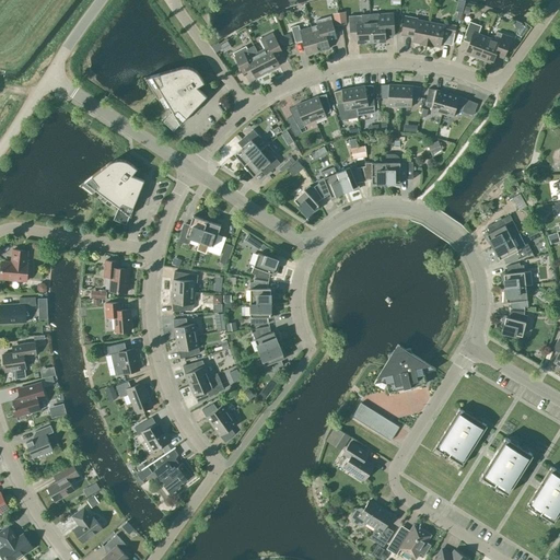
[(347,24),(346,11),(331,13),(336,26),(347,24)]
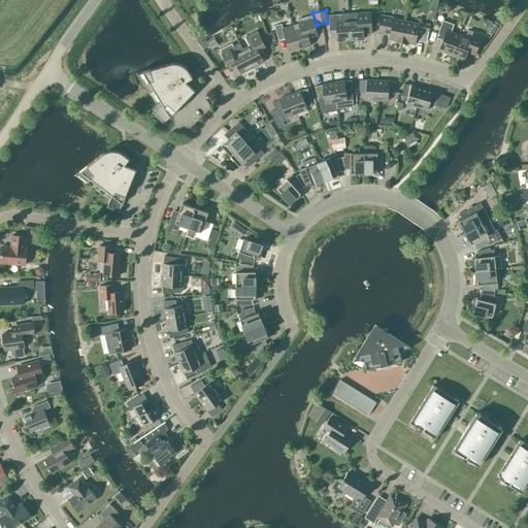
[(349,13),(351,39),(363,39),(363,26),(371,26),(370,12),(357,13),(357,12),(349,13)]
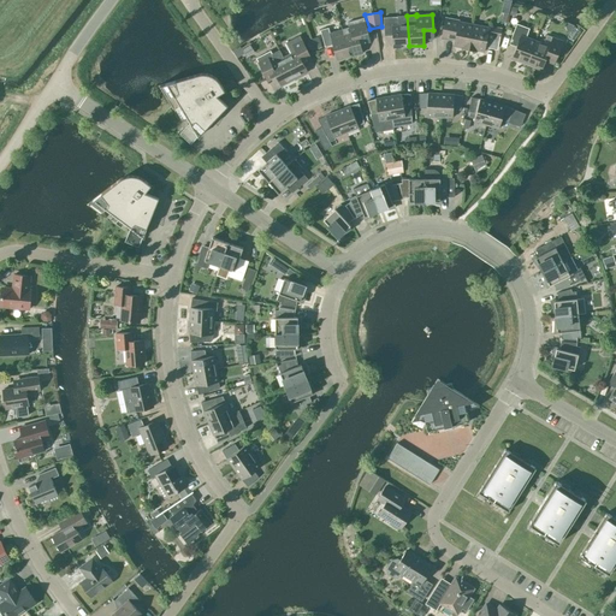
[(394,47),(409,46),(407,16),(398,16),(398,17),(384,18),(384,33),(394,33),(394,47)]
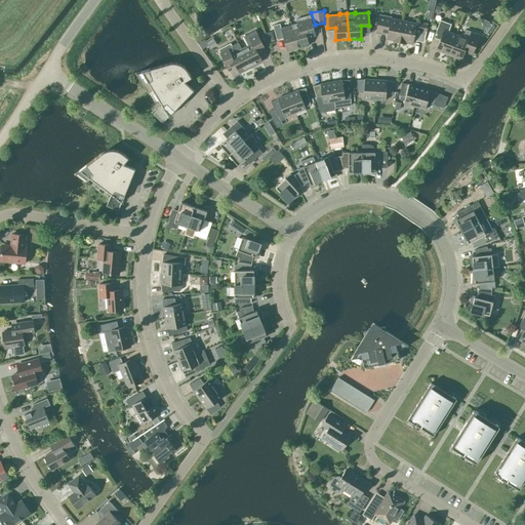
[(297,24),(291,25),(298,48),(310,45),(306,32),(314,30),(310,15),(296,19),(297,24)]
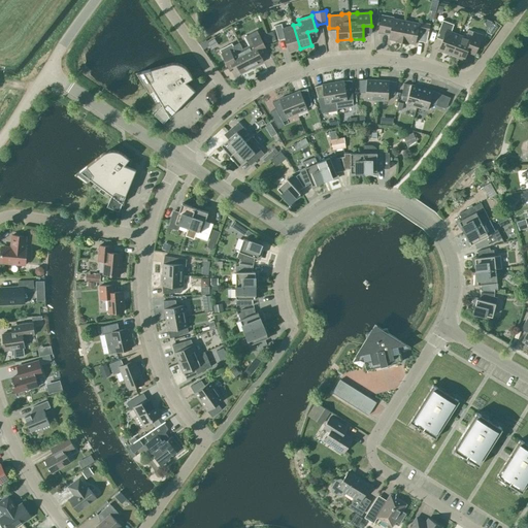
[(389,39),(402,42),(406,21),(393,19),(393,18),(383,15),(380,32),(386,33),(386,32),(390,33),(389,39)]
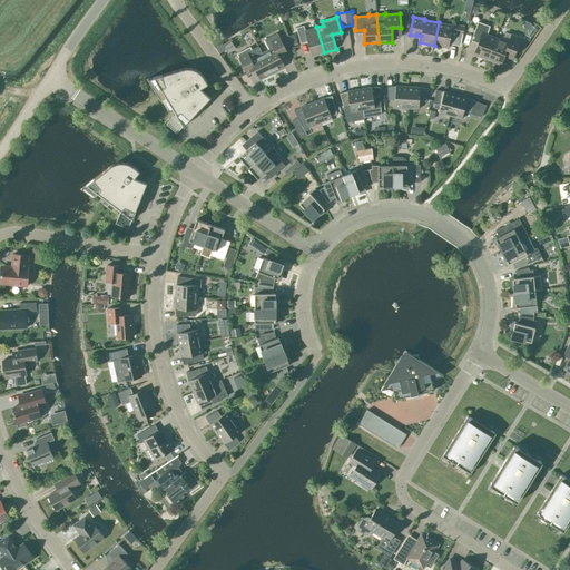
[(452,25),(439,22),(434,46),(441,47),(448,48),(449,41),(453,42),(453,43),(461,45),(464,26),(452,23),(452,25)]
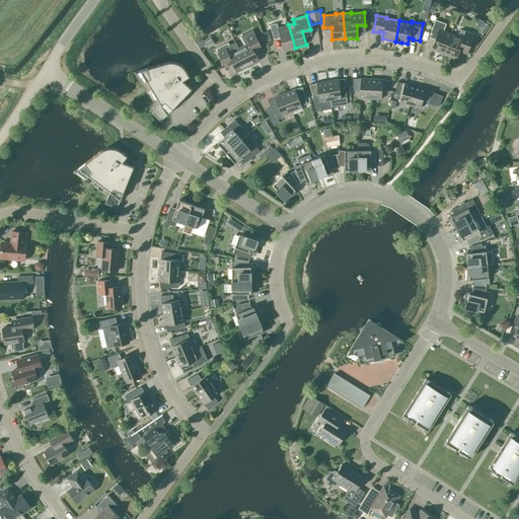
[(444,54),(451,34),(443,31),(446,24),(436,20),(429,36),(435,40),(432,49),(444,54)]
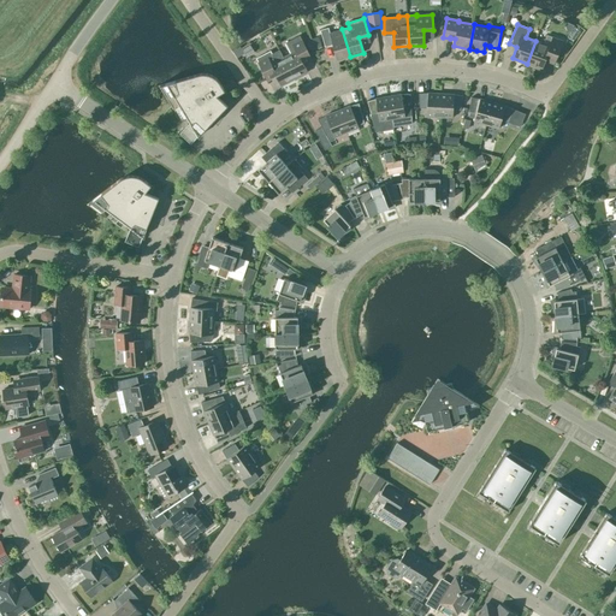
[(337,60),(350,57),(342,29),(330,33),(329,28),(320,30),(325,47),(332,45),(337,60)]
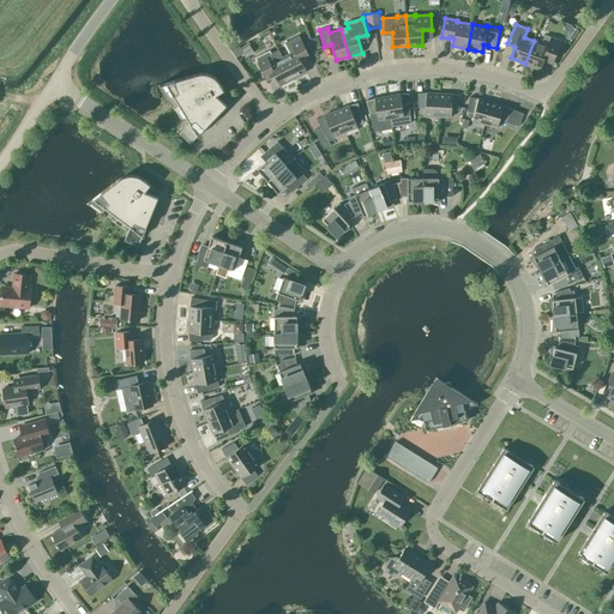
[(542,43),(534,41),(525,64),(540,70),(545,58),(553,61),(560,41),(546,35),(542,43)]
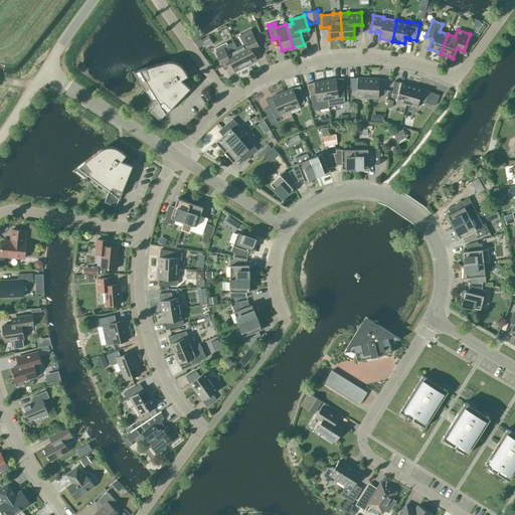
[(236,48),(246,65),(258,60),(250,48),(258,44),(250,30),(238,36),(243,44),(236,48)]
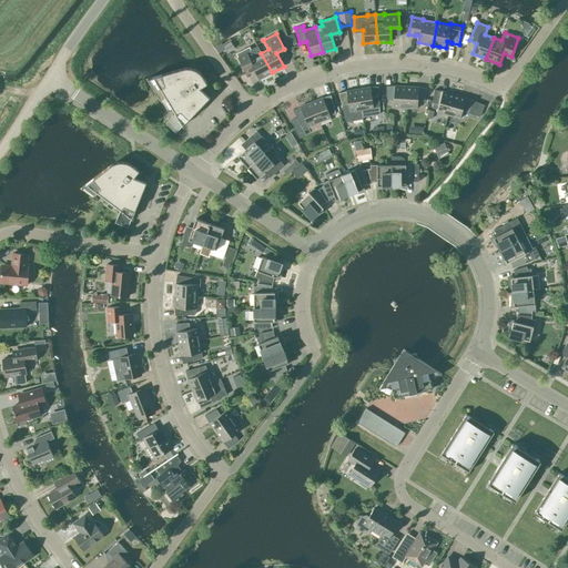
[(296,43),(293,33),(283,38),(286,48),(296,43)]
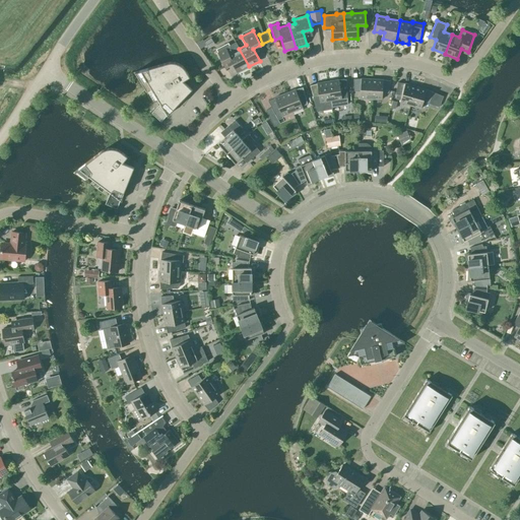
[(214,44),(211,38),(204,42),(208,48),(214,44)]
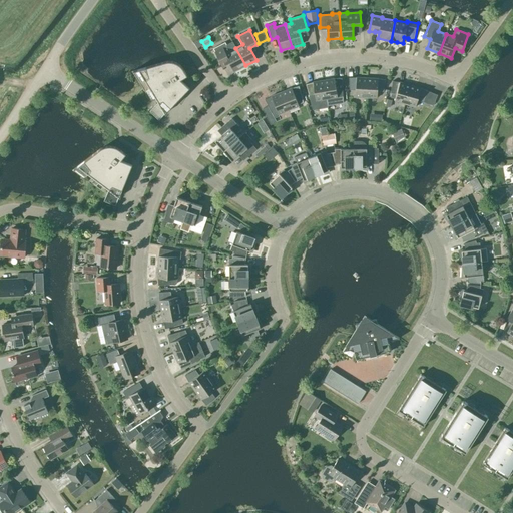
[(245,65),(235,48),(232,41),(226,44),(225,42),(213,48),(223,68),(230,64),(234,71),(245,65)]
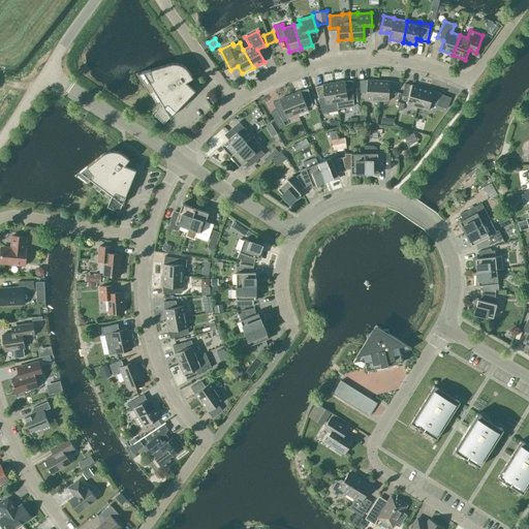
[(195,81),(189,72),(187,68),(183,65),(179,63),(175,63),(169,64),(136,73),(136,74),(141,73),(146,78),(163,105),(154,115),(163,124),(195,91),(190,86),(195,81)]
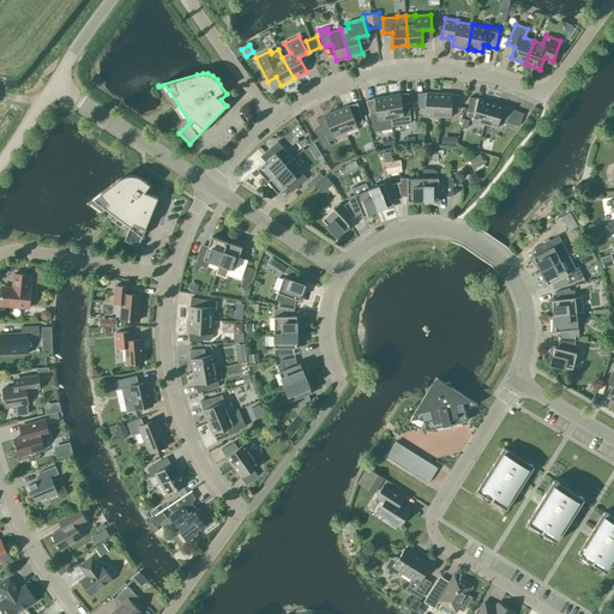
[(438,116),(439,94),(426,92),(417,94),(419,107),(426,108),(425,116),(438,116)]
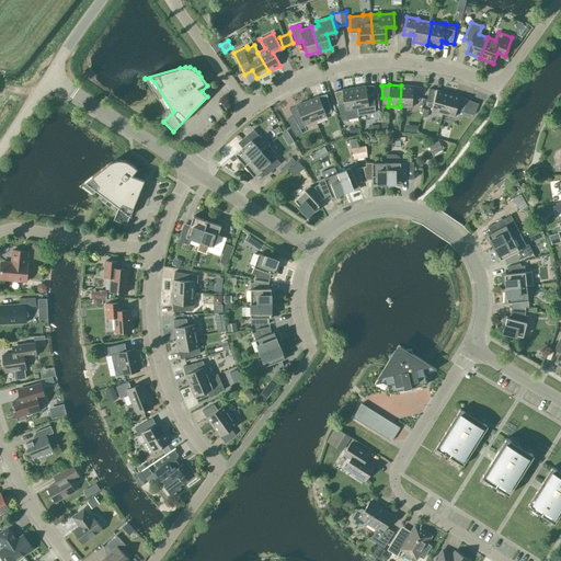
[(354,88),(358,115),(375,113),(374,86),(366,86),(354,88)]
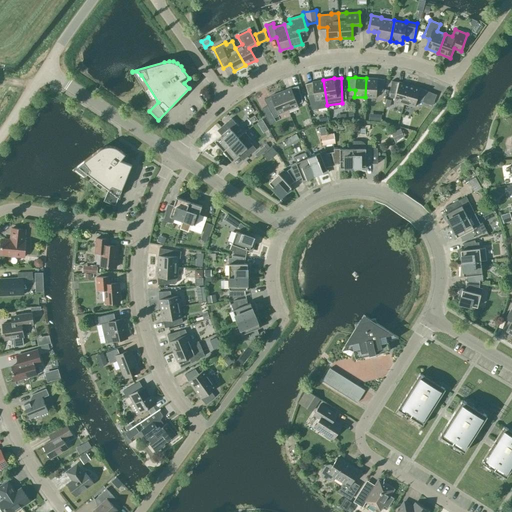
[(377,78),(366,78),(365,97),(376,98),(377,91),(383,91),(385,80),(377,78)]
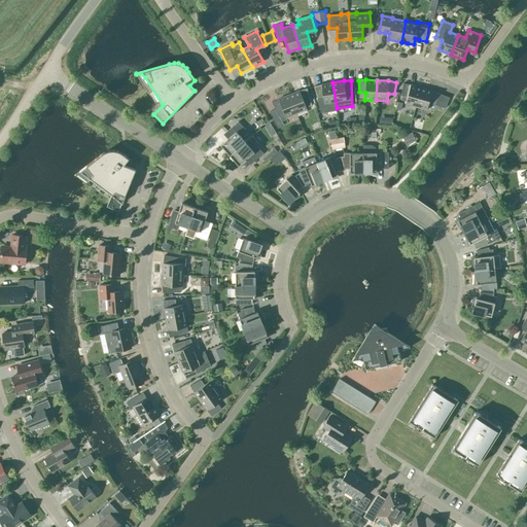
[(337,110),(337,108),(332,82),(321,84),(314,86),(321,113),(337,110)]
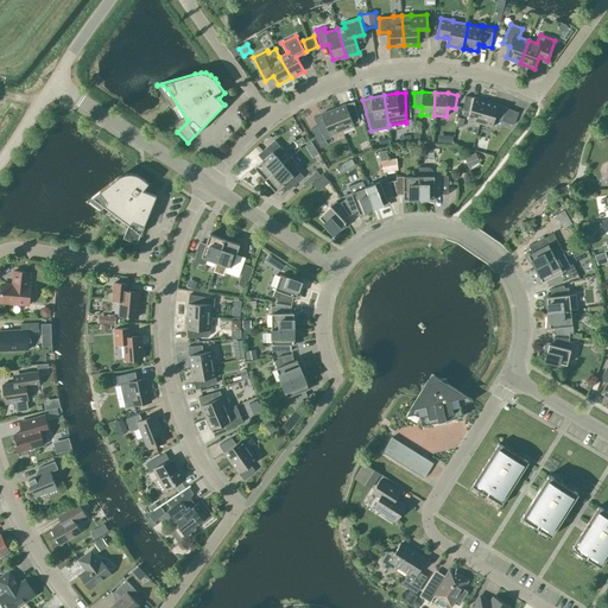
[(480,124),(486,101),(474,97),(466,96),(463,109),(470,112),(468,120),(480,124)]
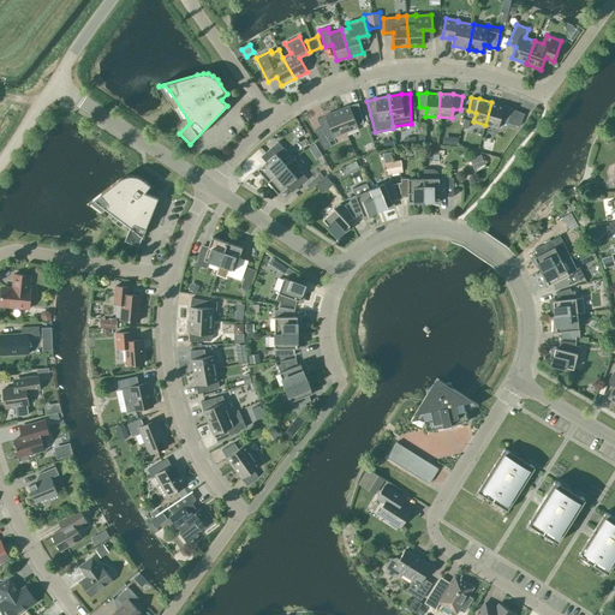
[(491,102),(485,125),(499,129),(501,120),(507,123),(513,109),(505,106),(491,102)]
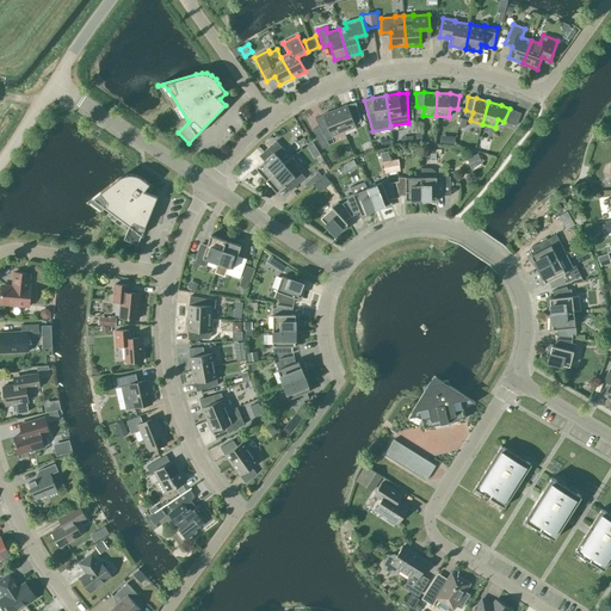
[(347,105),(335,110),(344,131),(356,127),(355,124),(362,122),(356,103),(347,105)]
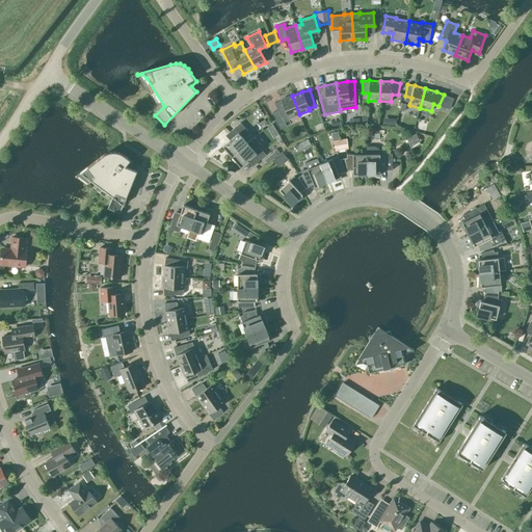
[(284,121),(299,114),(292,96),(282,100),(274,104),(284,121)]
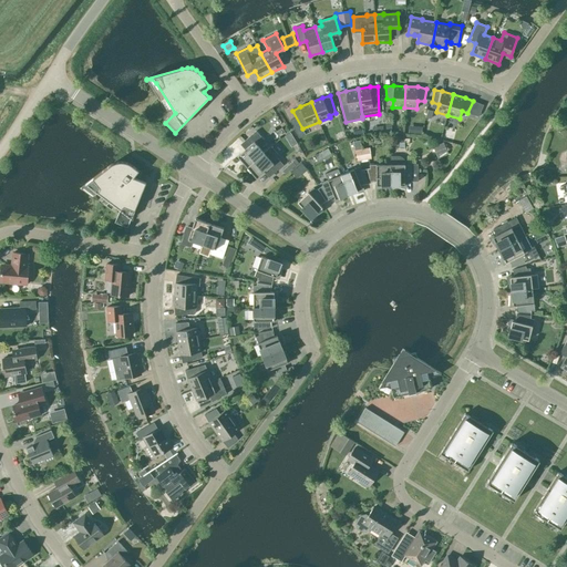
[(264,153),(264,152),(258,145),(264,140),(256,131),(243,143),(247,147),(237,156),(247,167),(264,153)]
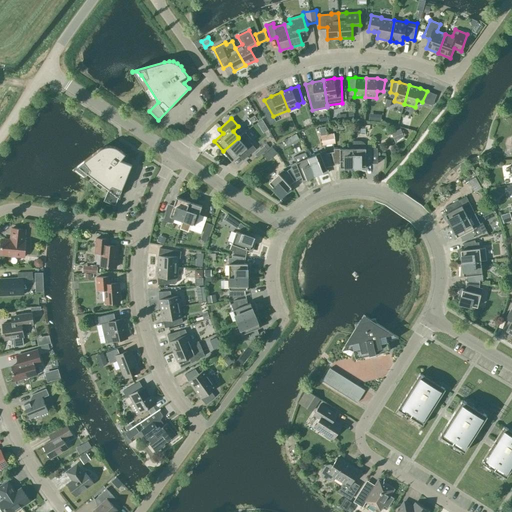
[(405,140),(400,129),(391,133),(395,143),(405,140)]
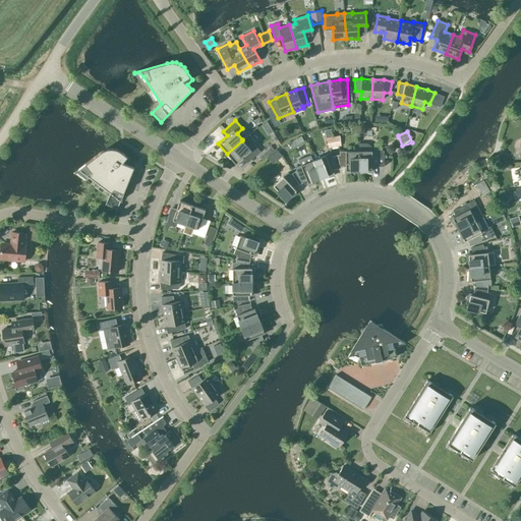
[(227,154),(236,164),(244,157),(249,162),(261,152),(253,143),(255,141),(248,134),(242,139),(242,140),(227,154)]
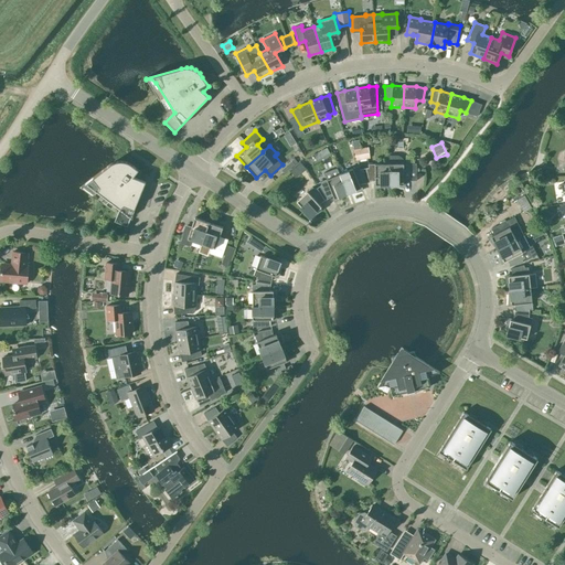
[(370,159),(368,147),(352,150),(354,161),(370,159)]
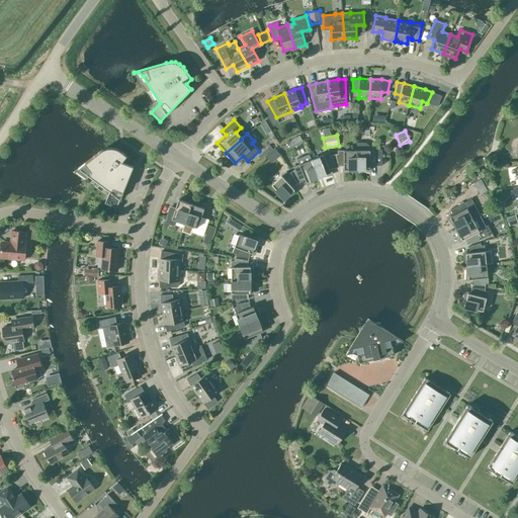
[(357,150),(357,169),(360,169),(360,170),(370,172),(370,169),(370,166),(381,165),(381,150),(370,150),(370,148),(369,146),(367,144),(365,143),(362,143),(356,143),(356,150),(357,150)]
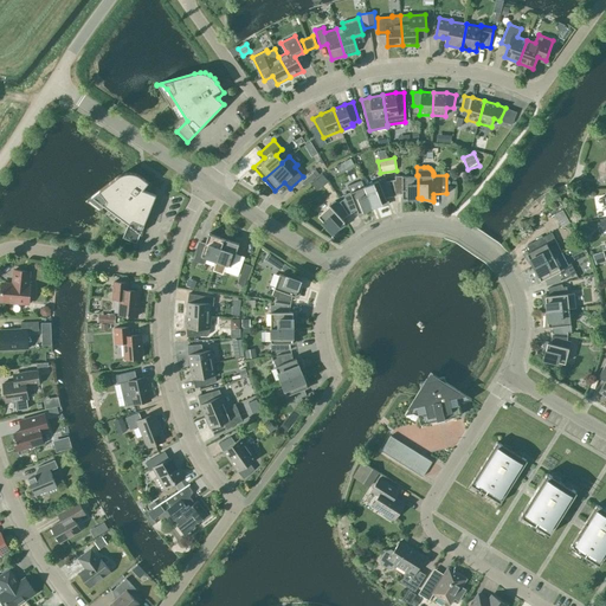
[(86,202),(90,199),(97,201),(128,224),(123,238),(136,243),(156,194),(149,192),(152,185),(142,178),(137,174),(133,173),(128,173),(122,174),(117,176),(85,201),(86,202)]
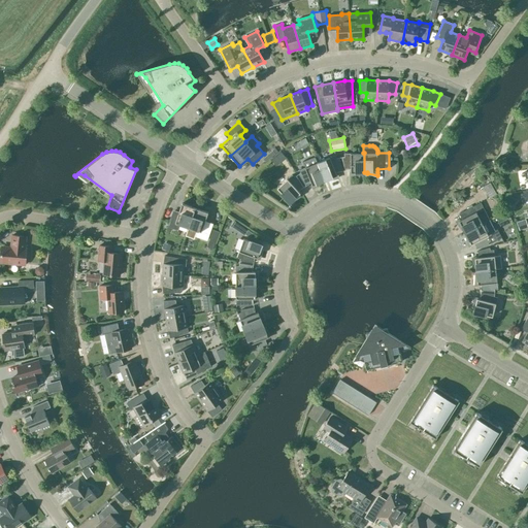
[(272,151),(263,159),(266,163),(275,154),(272,151)]
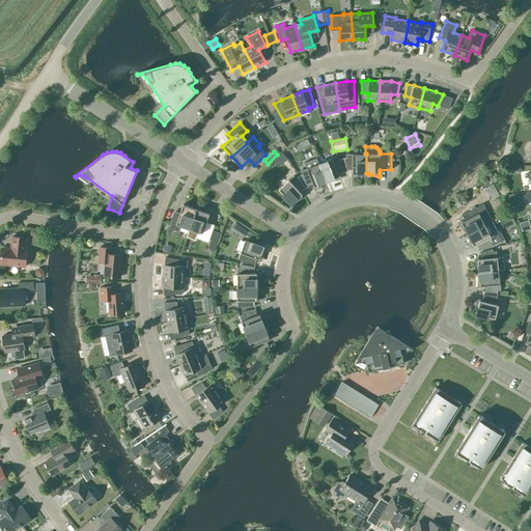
[(366,154),(365,154),(346,155),(346,158),(344,158),(346,171),(346,170),(353,170),(353,173),(353,176),(363,175),(363,173),(366,173),(366,154)]
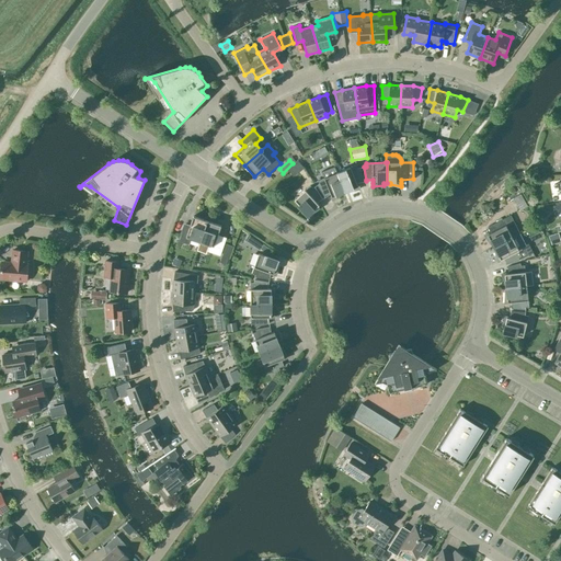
[(338,173),(345,192),(348,191),(348,192),(359,190),(358,186),(357,186),(356,183),(362,181),(363,182),(361,168),(358,168),(356,164),(338,173)]
